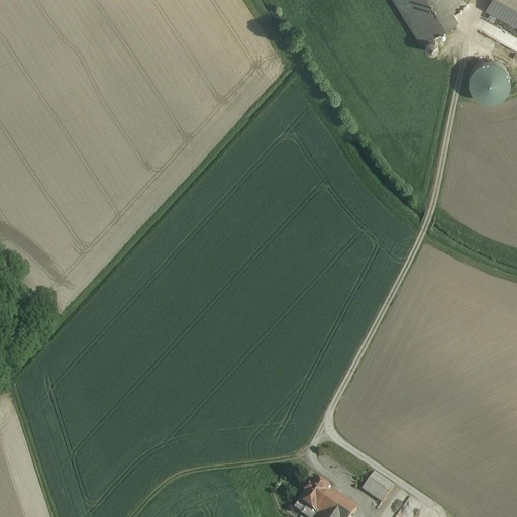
[(462,0),(394,0),(421,42),(447,25),(445,21),(454,16),(450,10),(464,2),(462,0)]
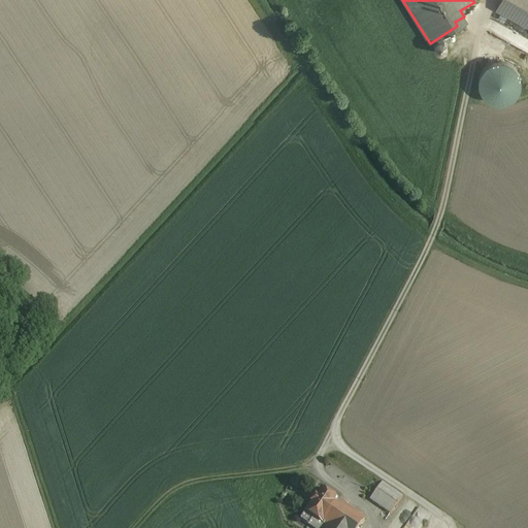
[(527,26),(527,0),(501,0),(496,9),(527,27),(527,26)]
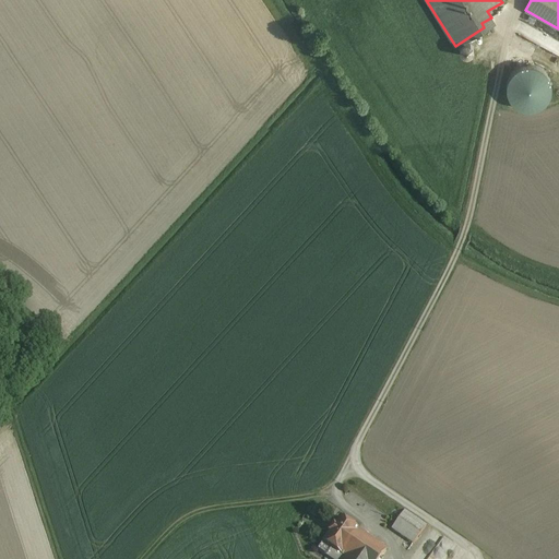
[(558,39),(546,35),(540,47),(558,55),(558,39)]
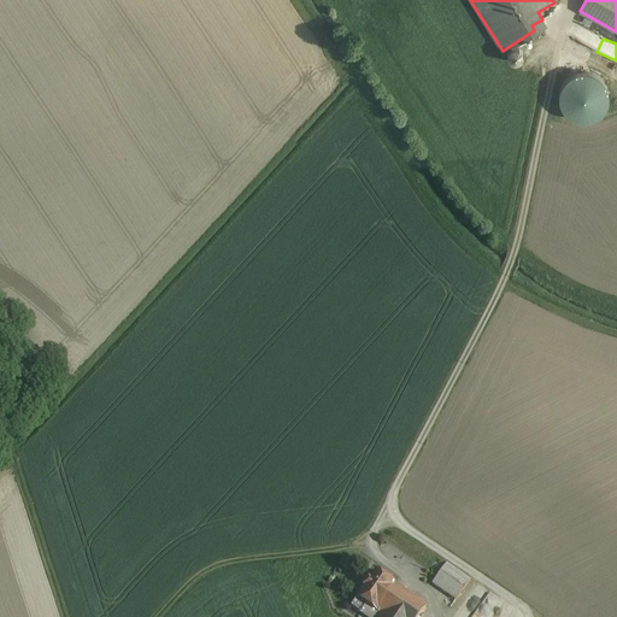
[(573,118),(579,121),(586,122),(593,119),(599,116),(604,110),(607,104),(607,97),(606,89),(603,82),(598,77),(592,74),(585,72),(577,74),(570,76),(565,81),(560,87),(559,94),(559,101),(562,109),(566,115),(573,118)]
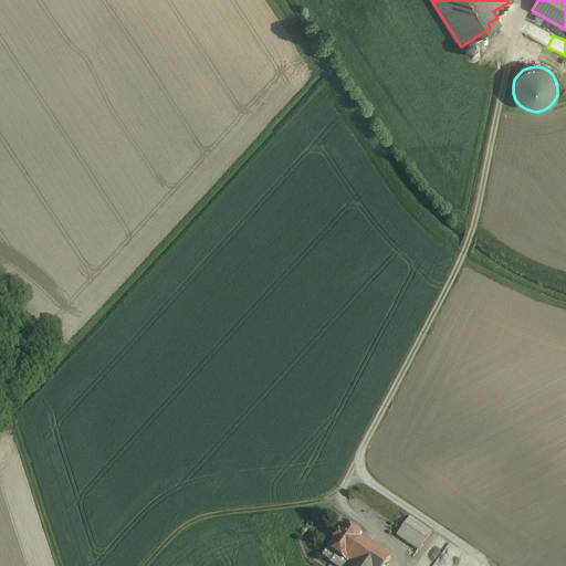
[(409,517),(397,535),(419,549),(430,531),(409,517)]
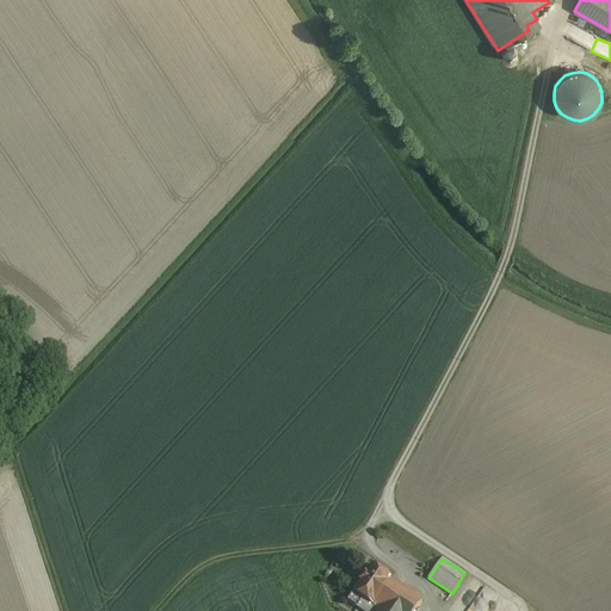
[(345,604),(356,610),(362,602),(371,609),(392,581),(372,567),(345,604)]
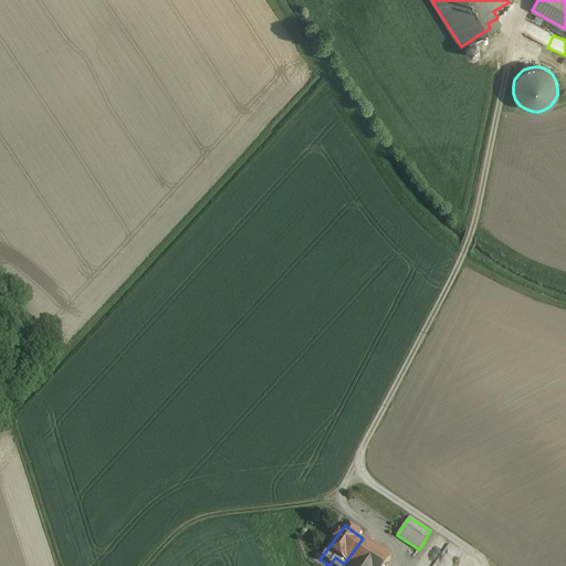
[(363,538),(344,564),(347,565),(388,565),(392,561),(363,538)]
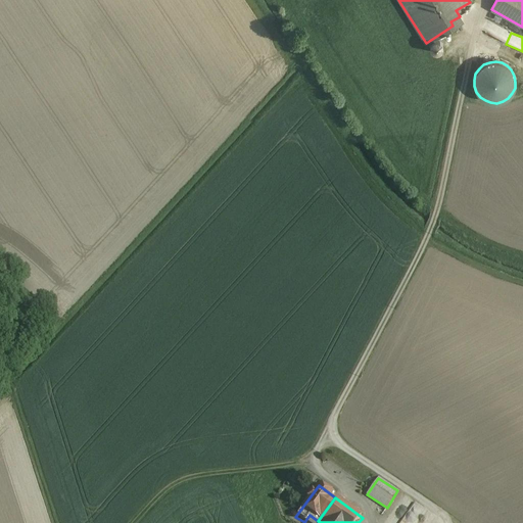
All buildings are outlined.
